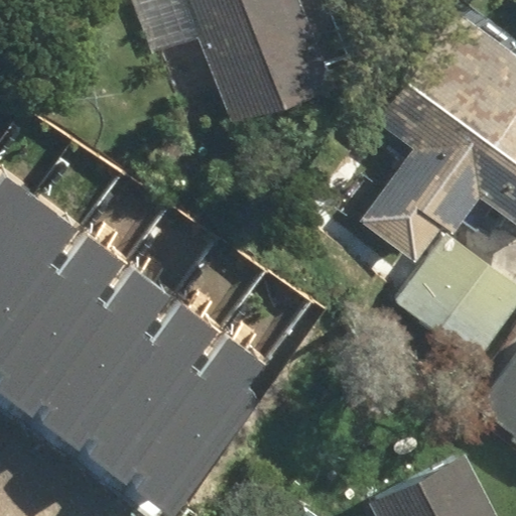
[(177,0),(226,121),(323,84),(288,0),(177,0)]
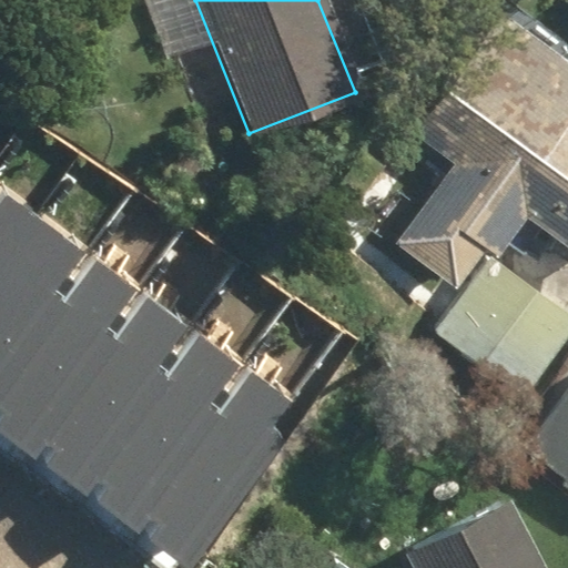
[(391,241),(450,286),(478,247),(490,254),(520,214),(567,247),(567,114),(563,111),(567,103),(567,68),(493,14),(407,131),(448,162),(391,241)]
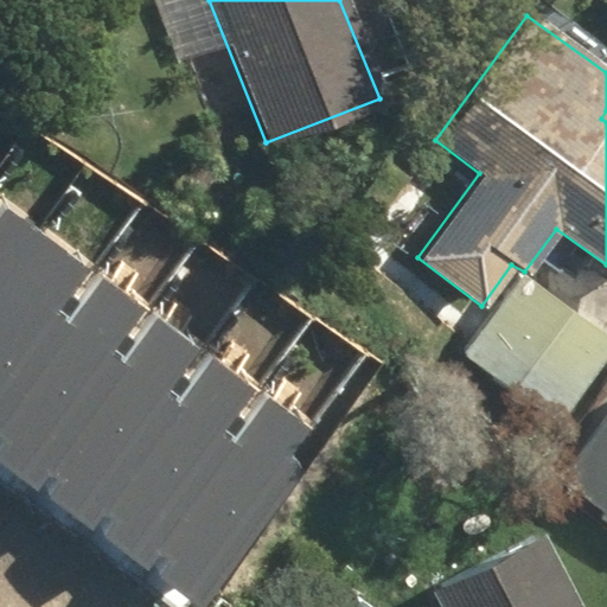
[(160,575),(204,606),(205,606),(327,440),(267,396),(236,436),(227,429),(256,389),(213,358),(181,401),(166,389),(198,345),(159,317),(129,358),(115,347),(144,310),(101,280),(71,320),(59,312),(91,268),(6,205),(0,213),(0,439),(6,443),(0,452),(0,462),(37,489),(50,471),(64,481),(51,499),(91,528),(102,513),(114,522),(103,535),(151,569),(161,556),(170,562),(160,575)]
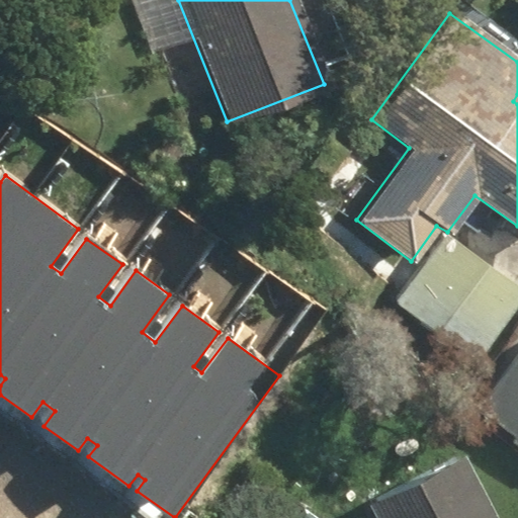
[(396,301),(479,358),(517,301),(517,288),(441,236),(396,301)]
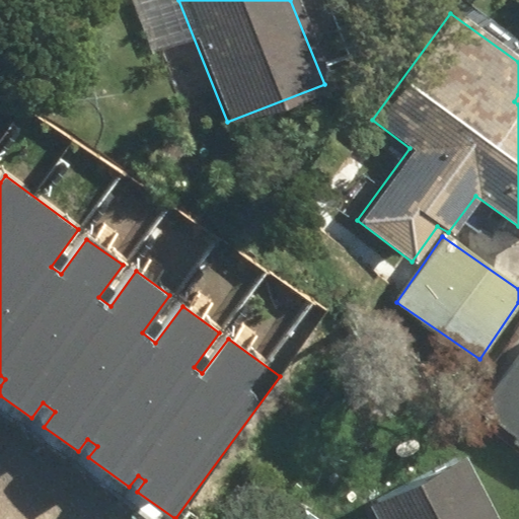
[(518,350),(473,405),(518,440),(518,350)]
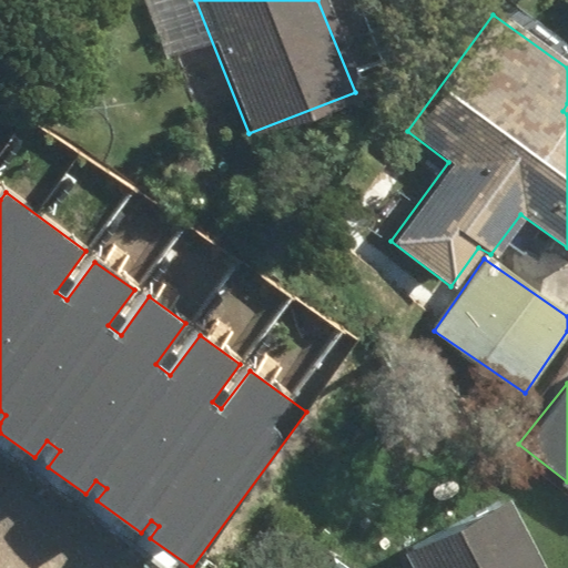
[(399,551),(407,567),(539,567),(503,499),(399,551)]
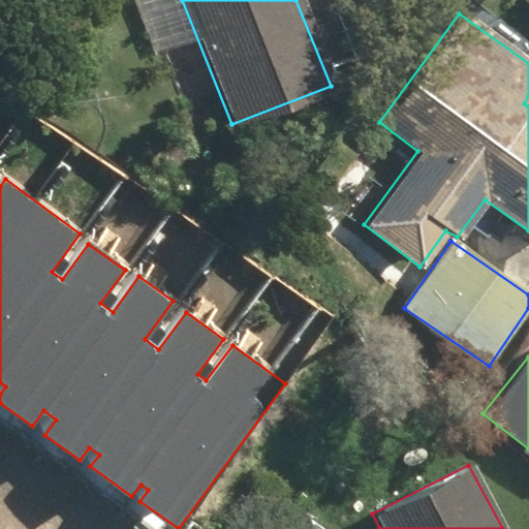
All buildings are outlined.
